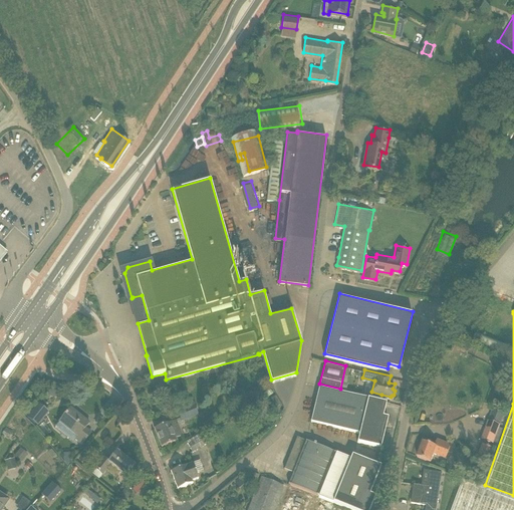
[(368,396),(340,389),(319,384),(311,419),(359,431),(357,440),(380,446),(388,417),(383,415),(387,401),(368,397),(368,396)]
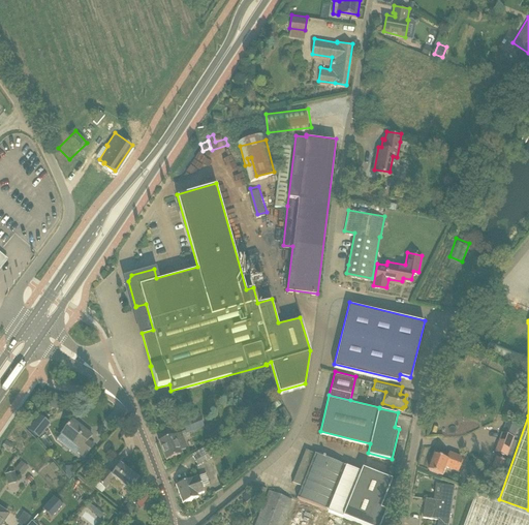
[(39,412),(29,426),(39,433),(49,421),(39,412)]
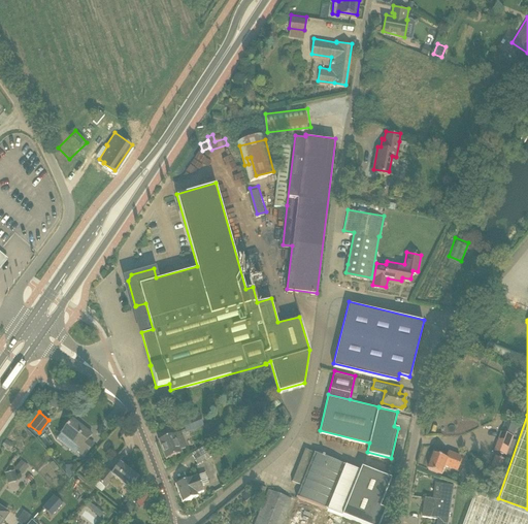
[(183,419),(187,430),(203,423),(199,413),(183,419)]
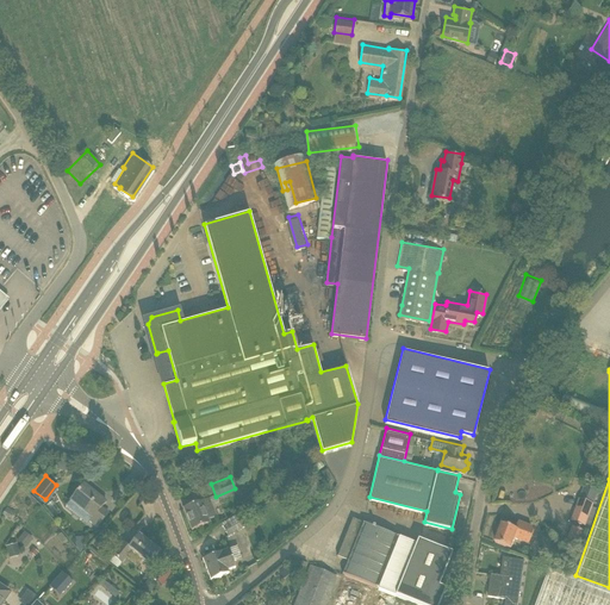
[(93,515),(91,518),(98,524),(109,510),(101,504),(106,498),(83,480),(70,498),(93,515)]
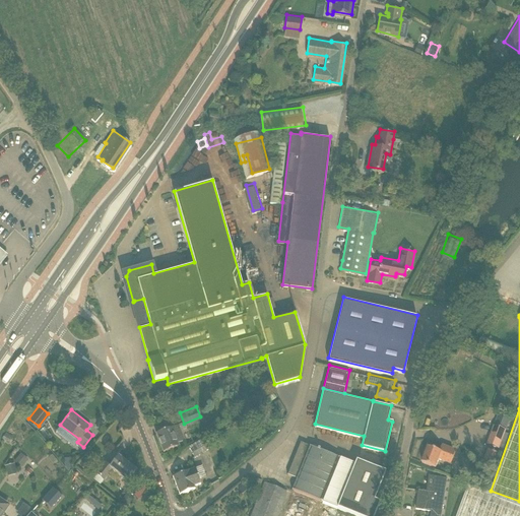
[(507,425),(510,414),(499,410),(496,421),(507,425)]
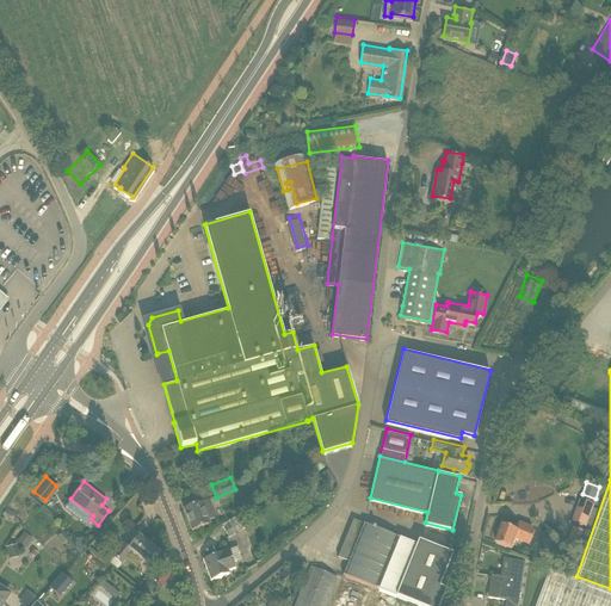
[(184,506),(192,527),(209,520),(208,515),(216,513),(210,496),(184,506)]
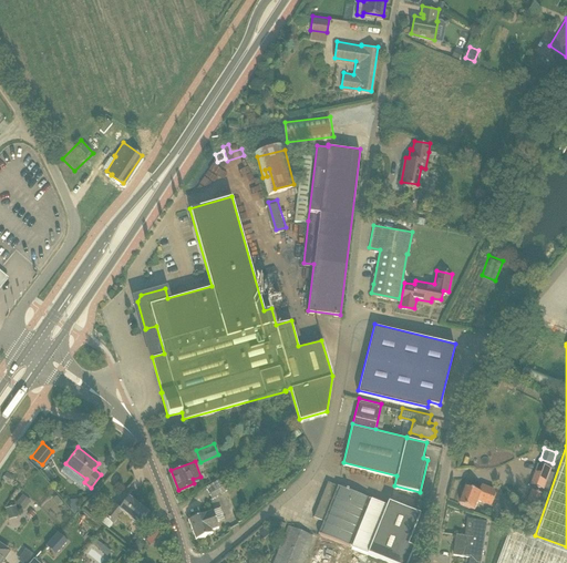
[(552,464),(538,461),(531,481),(544,487),(552,464)]
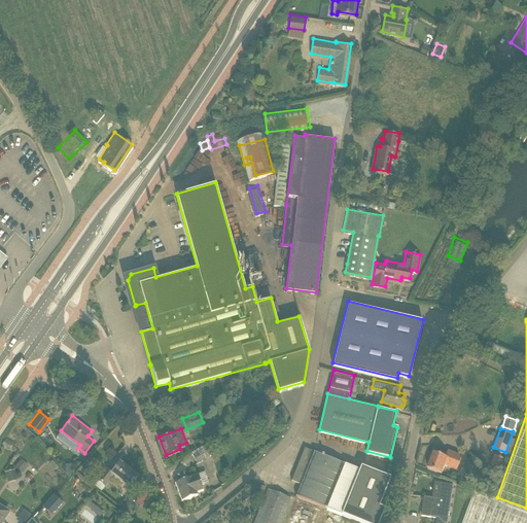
[(191,451),(196,457),(197,460),(212,452),(211,451),(207,444),(206,442),(191,451)]
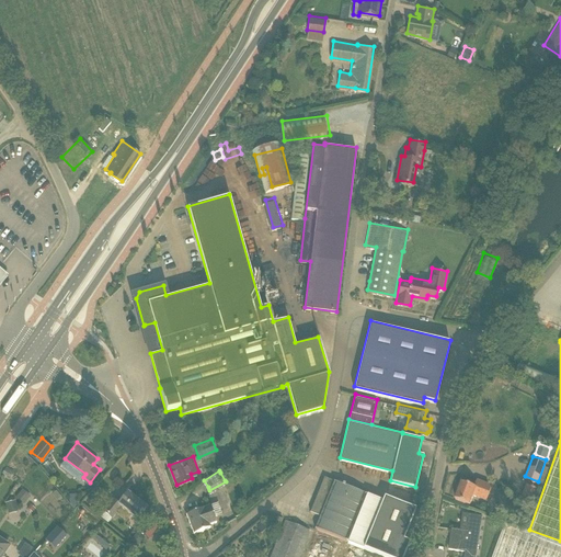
[(382,498),(366,490),(344,482),(345,481),(343,480),(342,481),(324,474),(310,509),(320,512),(315,525),(324,529),(348,537),(347,540),(364,546),(364,545),(392,556),(401,556),(409,540),(403,537),(415,507),(385,493),(382,498)]
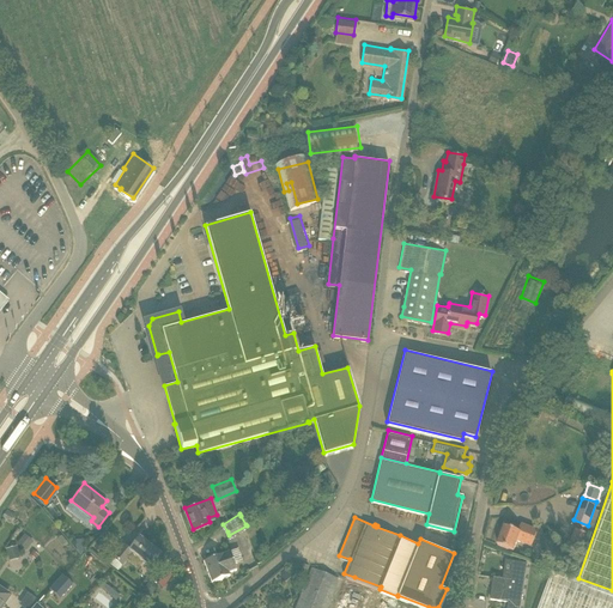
[(538,527),(527,522),(522,521),(519,528),(505,523),(498,541),(514,547),(517,537),(532,542),(538,527)]
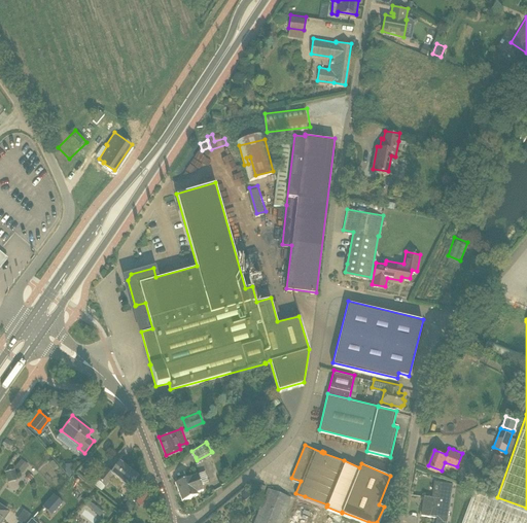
[(495,451),(493,459),(501,461),(503,454),(495,451)]
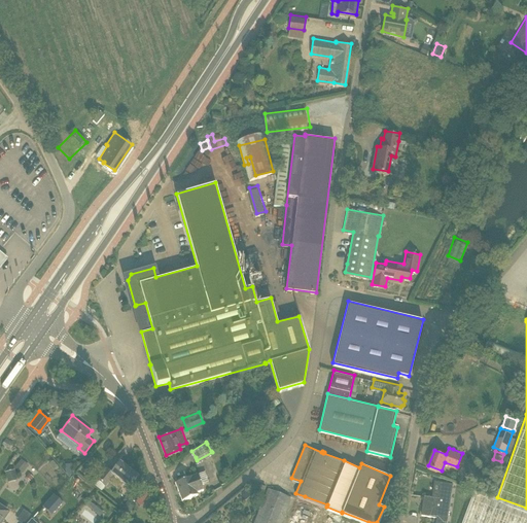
[(22,468),(28,461),(21,456),(14,463),(22,468)]
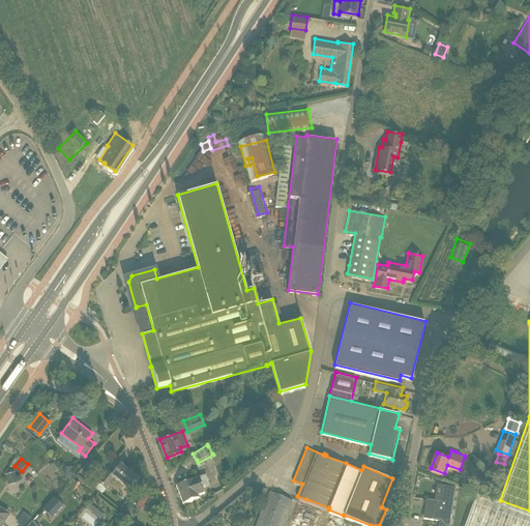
[(98,479),(107,487),(114,476),(129,488),(139,477),(121,463),(113,473),(107,469),(102,474),(98,479)]
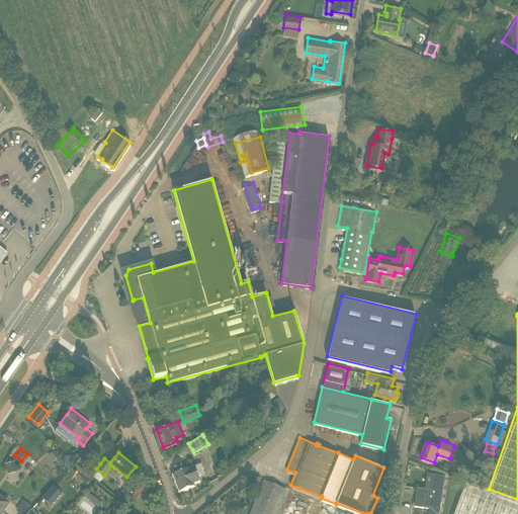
[(8,468),(15,467),(14,459),(7,460),(8,468)]
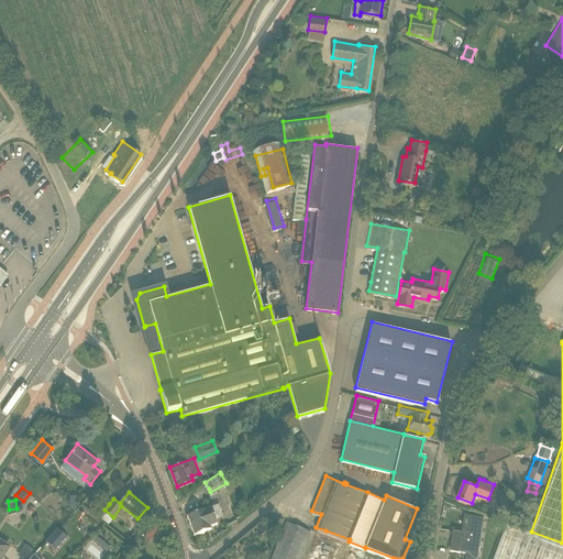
[(210,524),(217,521),(211,504),(187,513),(195,533),(211,526),(210,524)]
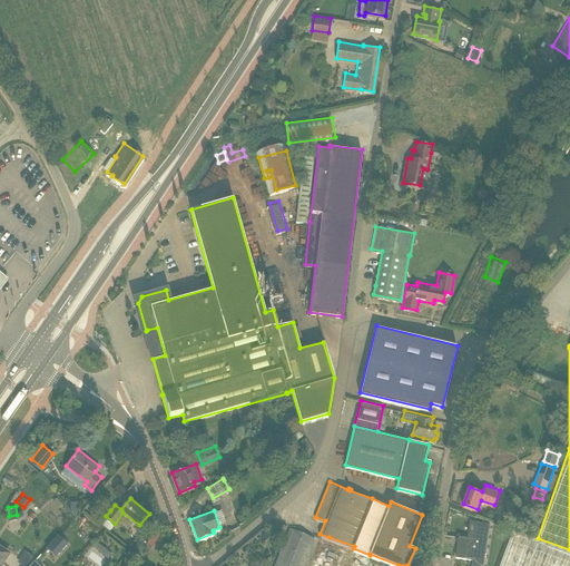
[(472,565),(483,565),(491,521),(478,519),(475,537),(460,535),(457,555),(473,557),(472,565)]
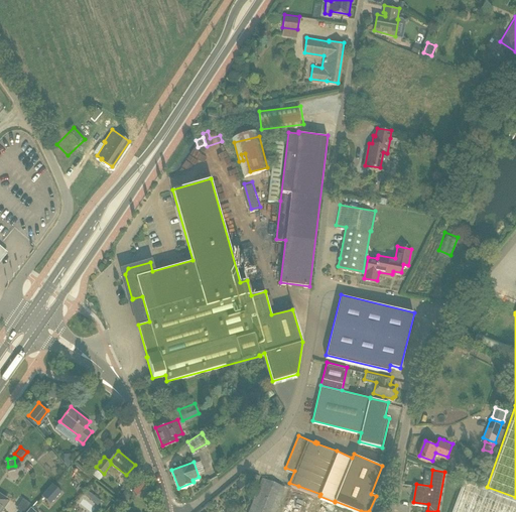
[(273,511),(281,494),(285,485),(262,476),(259,485),(247,511),(273,511)]
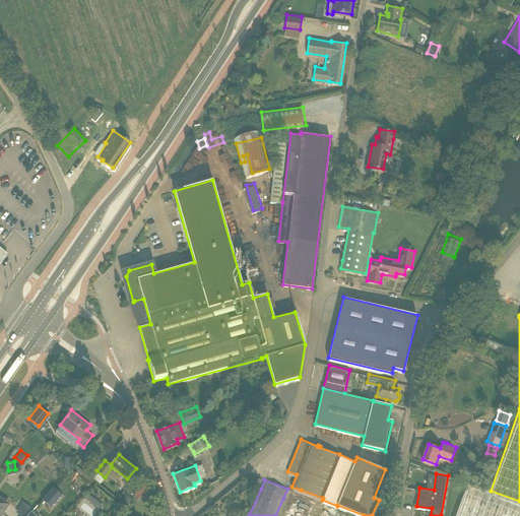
[(145,487),(138,480),(130,490),(138,496),(145,487)]
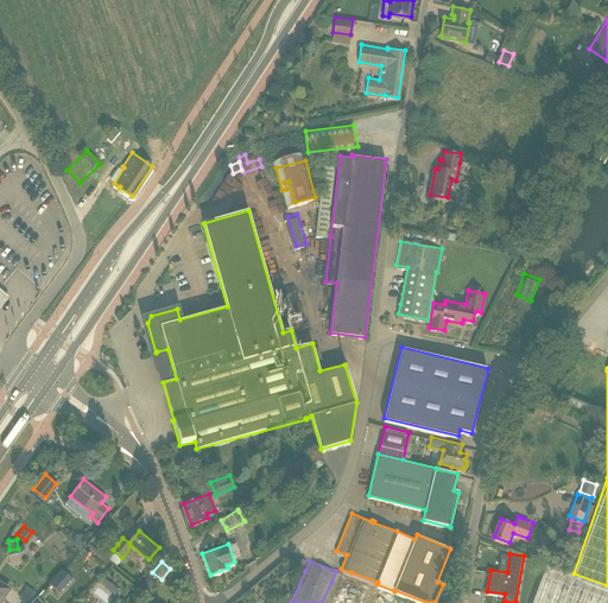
[(607,602),(607,585),(574,573),(549,564),(533,602),(607,602)]
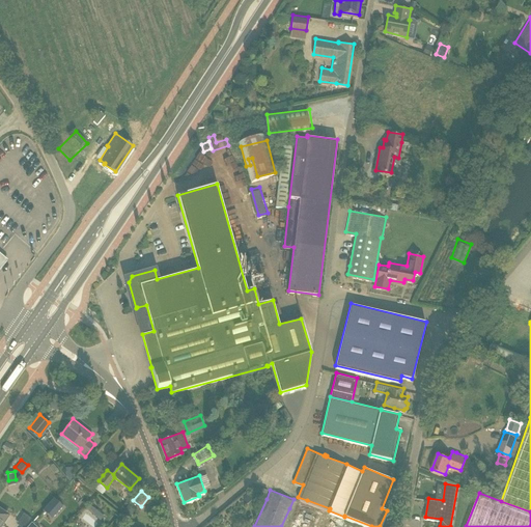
[(52,516),(63,503),(55,496),(44,508),(52,516)]
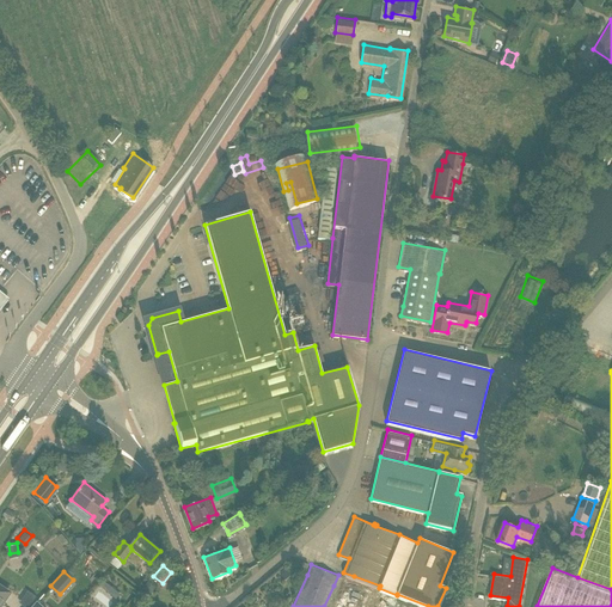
[(108,606),(121,592),(104,576),(91,590),(108,606)]
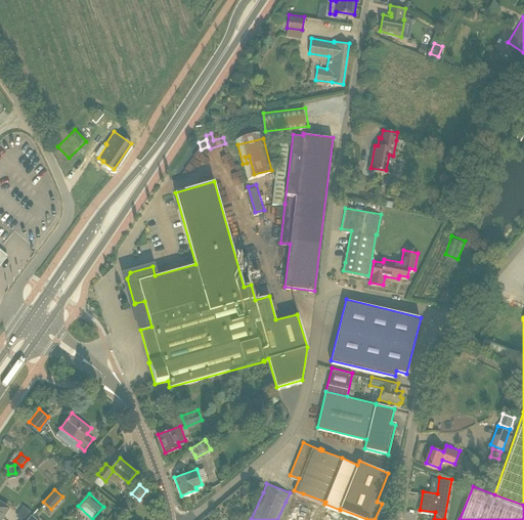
[(120,504),(126,509),(133,501),(127,495),(120,504)]
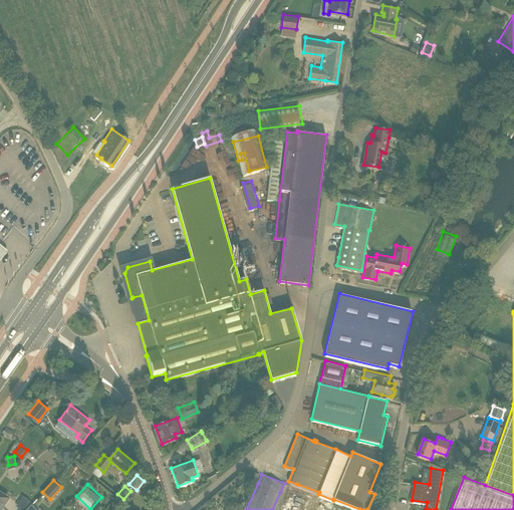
[(23,493),(16,503),(23,509),(31,499),(23,493)]
